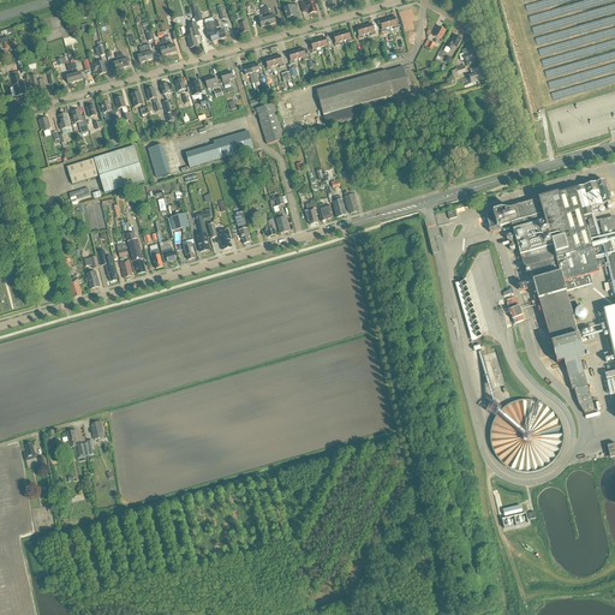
[(304,13),(309,12),(309,15),(317,12),(314,1),(302,5),(304,13)]
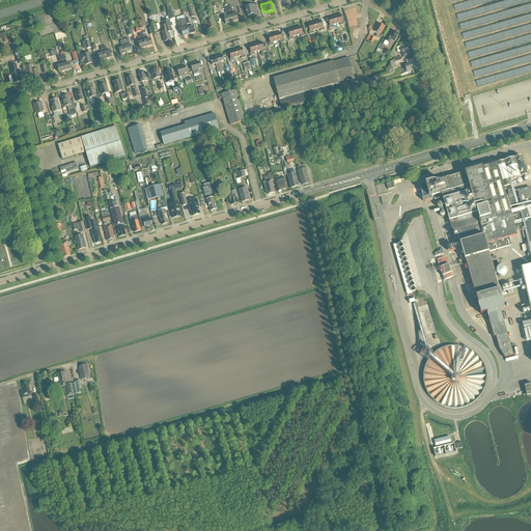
[(258,16),(255,5),(246,8),(247,11),(246,11),(247,12),(248,17),(253,16),(253,17),(258,16)]
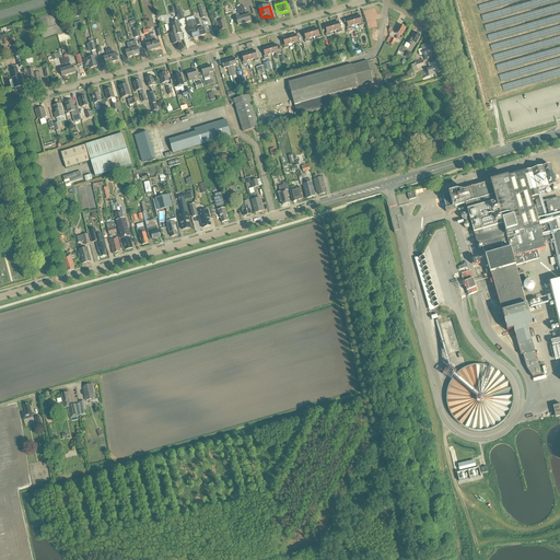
[(214,20),(216,23),(217,26),(219,26),(220,32),(226,30),(224,21),(220,22),(219,19),(218,14),(213,15),(214,20)]
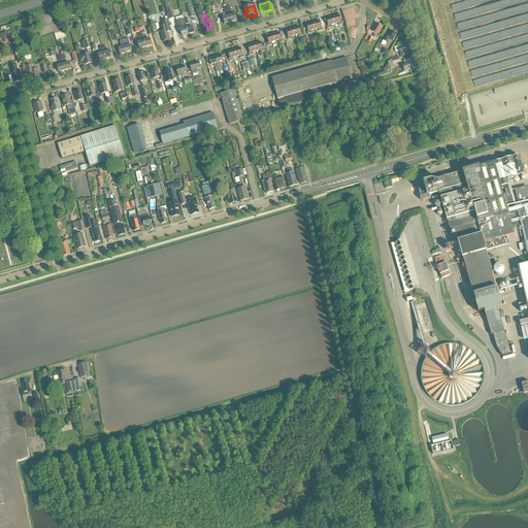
[(54,15),(41,15),(42,26),(45,26),(45,23),(55,22),(54,15)]
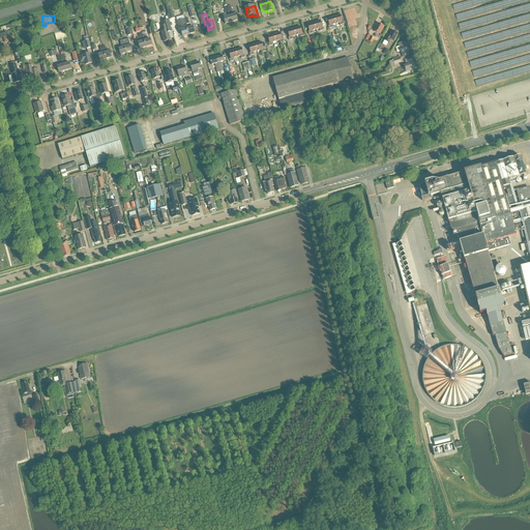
[(341,16),(334,18),(336,25),(340,24),(340,26),(344,25),(343,22),(342,23),(341,16)]
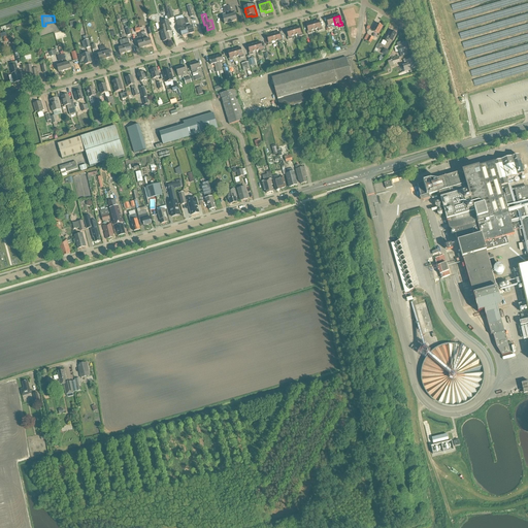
[(327,29),(330,28),(332,28),(331,26),(335,25),(333,18),(326,20),(328,26),(327,27),(327,29)]
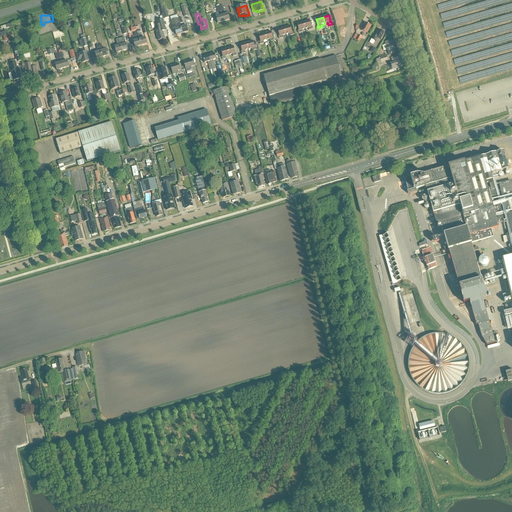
[(179,23),(178,19),(171,21),(174,30),(175,30),(177,36),(183,34),(181,28),(180,26),(179,26),(179,24),(180,24),(179,22),(179,23)]
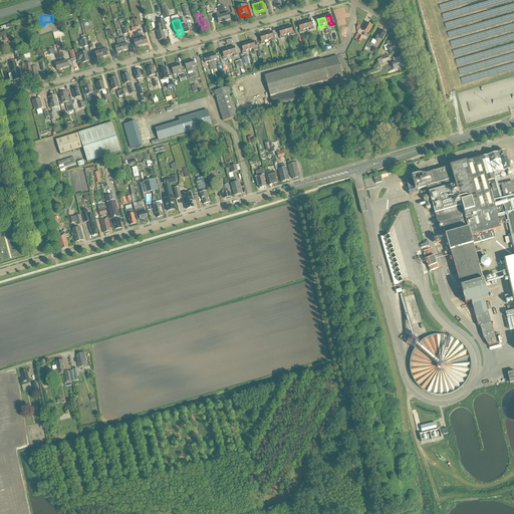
[(157,21),(160,30),(156,31),(159,41),(166,39),(164,32),(167,31),(164,20),(157,21)]
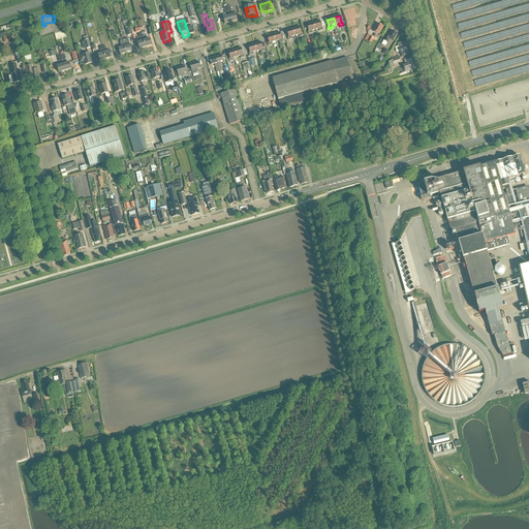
[(319,22),(313,24),(315,31),(319,30),(320,34),(324,33),(322,28),(321,28),(319,22)]
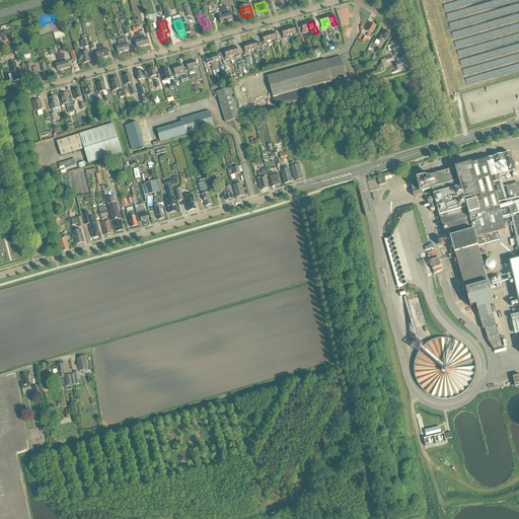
[(309,30),(307,23),(301,24),(303,31),(302,31),(302,34),(307,32),(306,31),(309,30)]
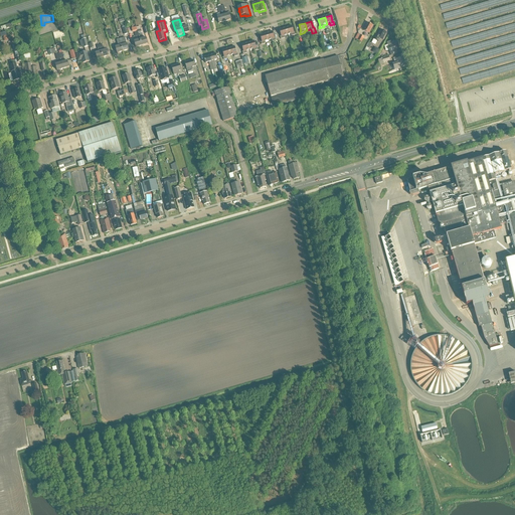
[(367,23),(367,24),(363,31),(369,34),(373,26),(367,23)]
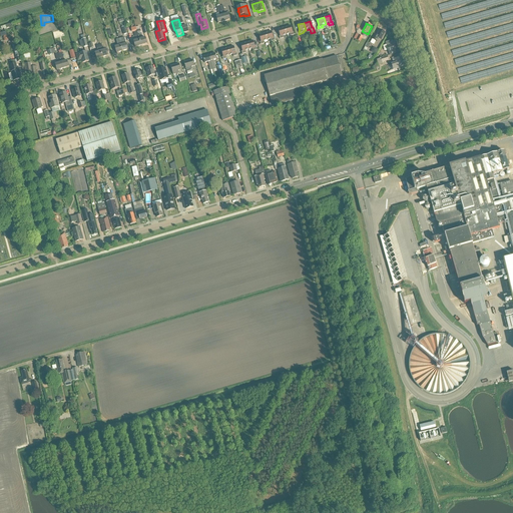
[(291,26),(285,28),(287,35),(290,34),(291,36),(295,35),(294,32),(293,33),(291,26)]
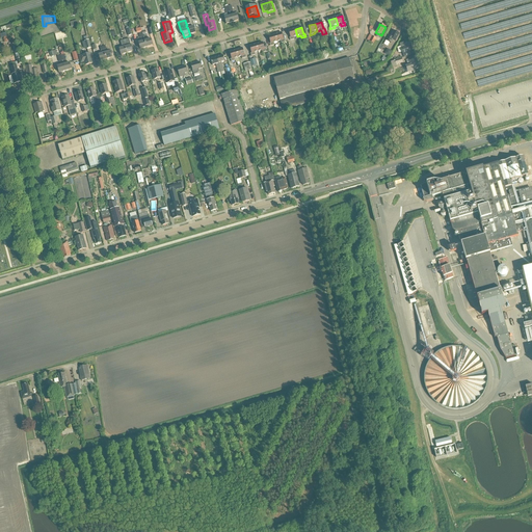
[(290,41),(292,40),(294,40),(294,37),(297,36),(295,29),(289,31),(290,37),(289,38),(290,41)]
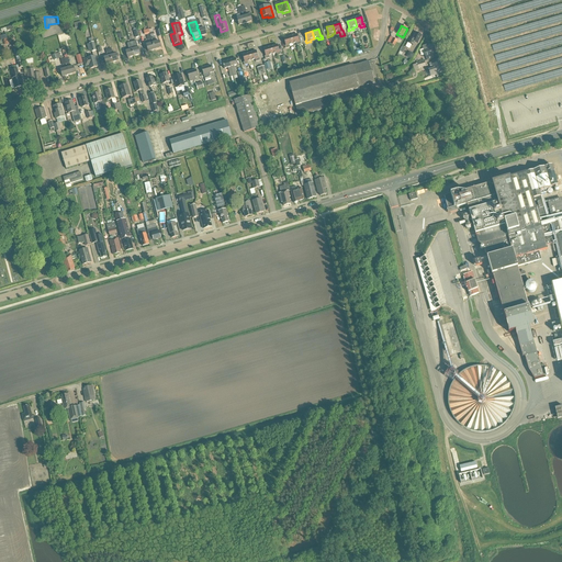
[(422,36),(416,33),(413,40),(411,38),(407,44),(413,46),(414,43),(417,44),(422,36)]
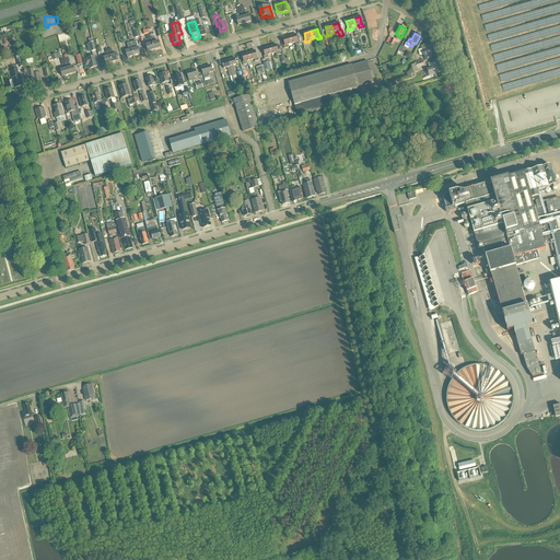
[(296,35),(290,37),(292,45),(295,44),(295,46),(300,45),(300,42),(299,42),(296,35)]
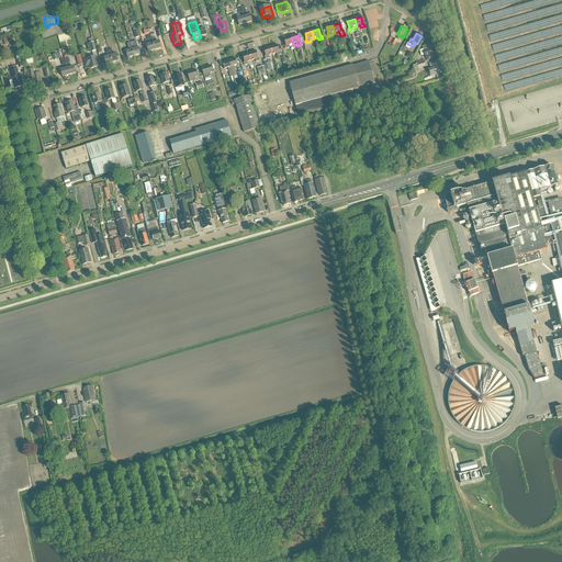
[(285,49),(288,48),(290,48),(290,46),(293,45),(291,37),(283,40),(285,46),(284,46),(285,49)]
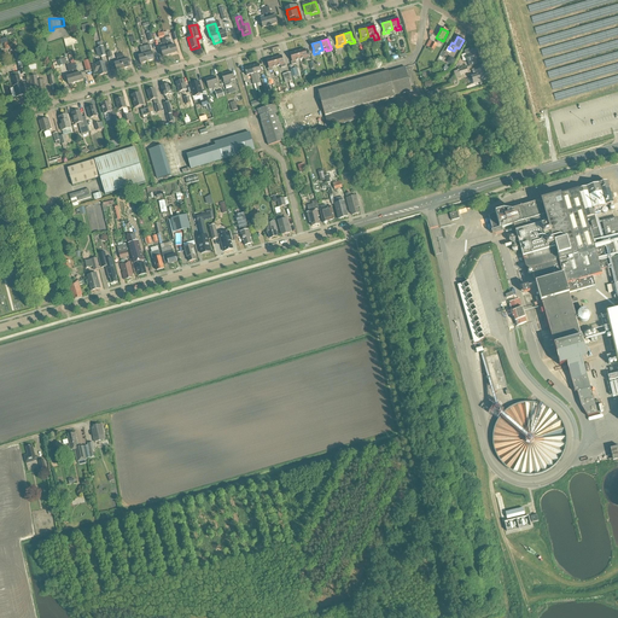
[(426,47),(430,50),(433,52),(437,46),(430,41),(426,47)]
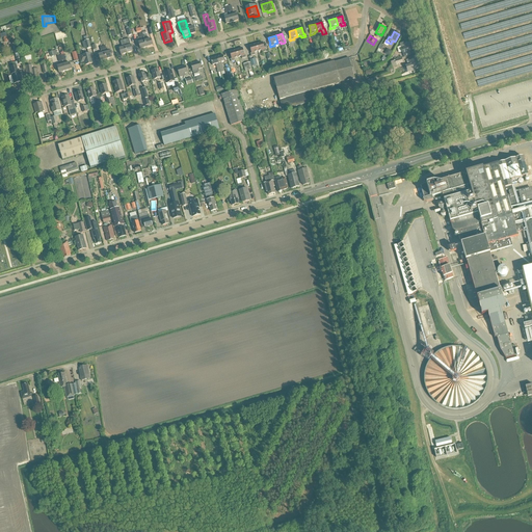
[(132,45),(131,46),(129,40),(126,41),(124,41),(127,54),(133,52),(132,49),(133,48),(132,45)]
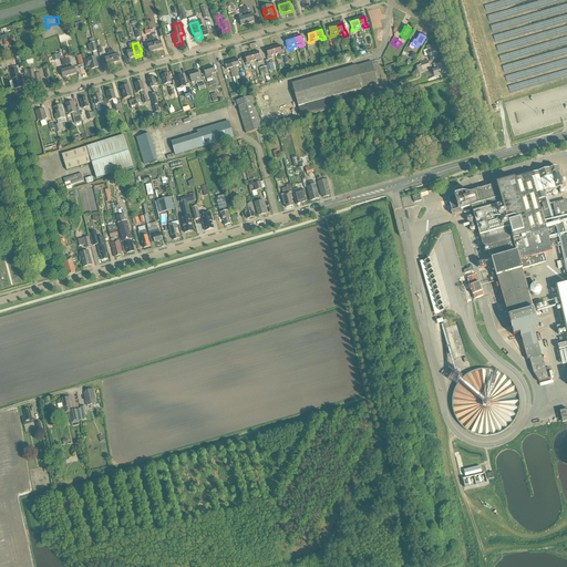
[(135,58),(132,43),(129,44),(131,51),(125,53),(126,57),(129,55),(129,59),(135,58)]
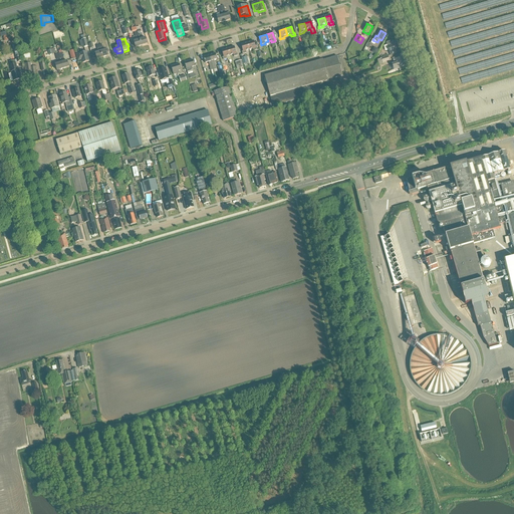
[(391,56),(396,54),(395,50),(399,49),(396,41),(393,42),(392,41),(386,43),(390,53),(391,56)]
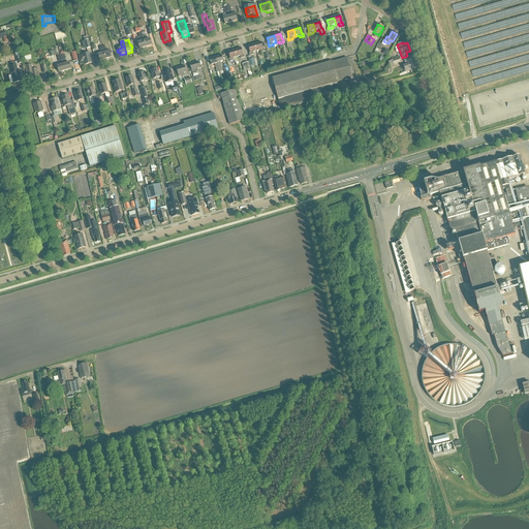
[(265,52),(263,50),(262,50),(261,43),(255,45),(256,52),(260,51),(260,53),(265,52)]
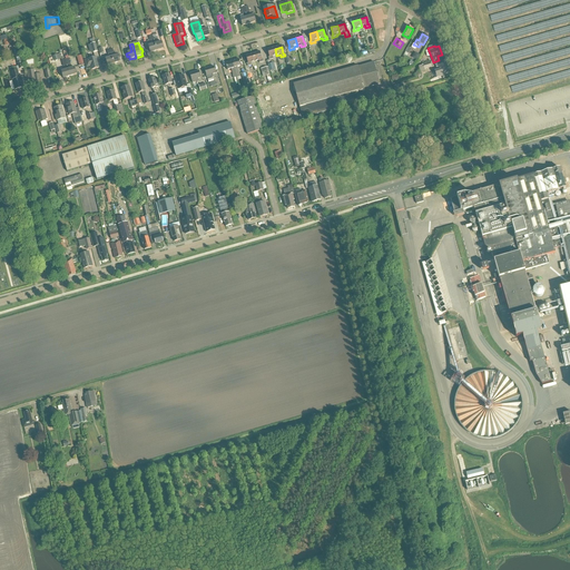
[(268,58),(269,60),(274,59),(273,57),(276,56),(275,49),(267,51),(269,57),(268,58)]
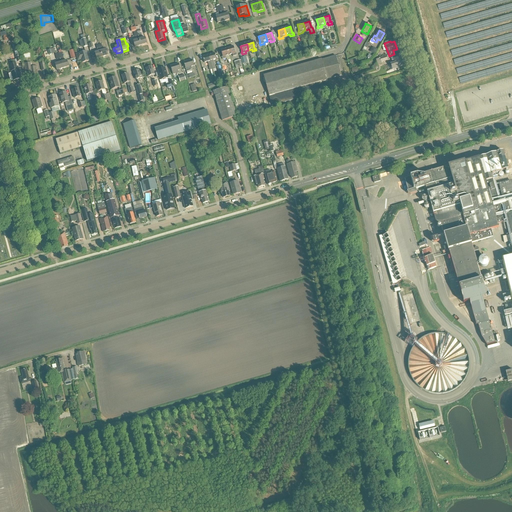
[(237,56),(236,53),(235,53),(234,48),(227,50),(229,56),(233,55),(233,57),(237,56)]
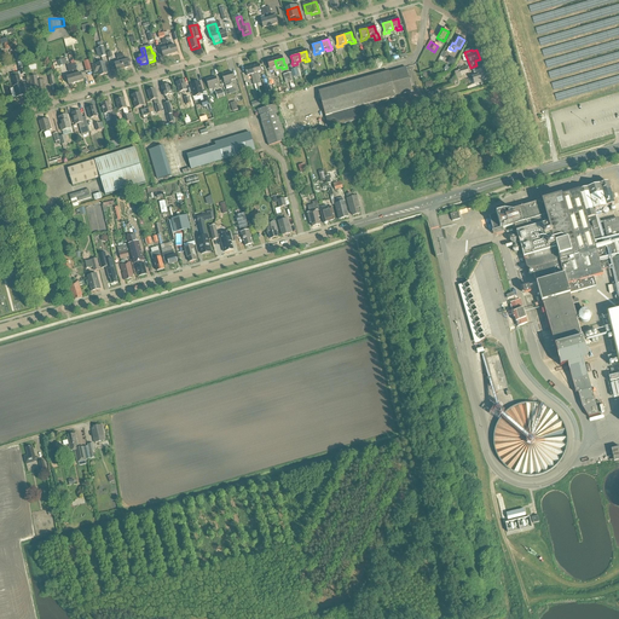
[(268,69),(268,73),(275,71),(273,69),(277,68),(275,61),(267,63),(270,69),(268,69)]
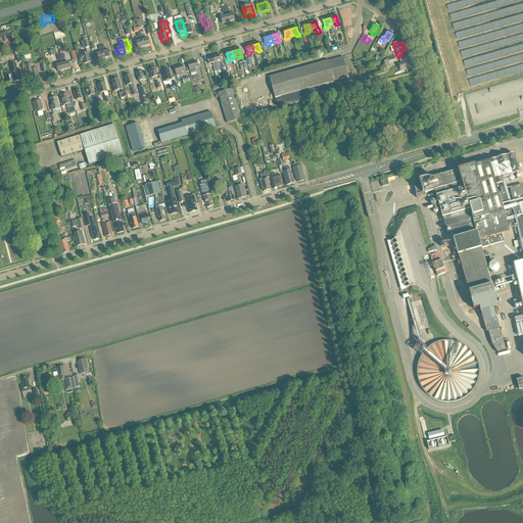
[(91,62),(88,53),(82,55),(79,56),(80,62),(84,61),(85,64),(91,62)]
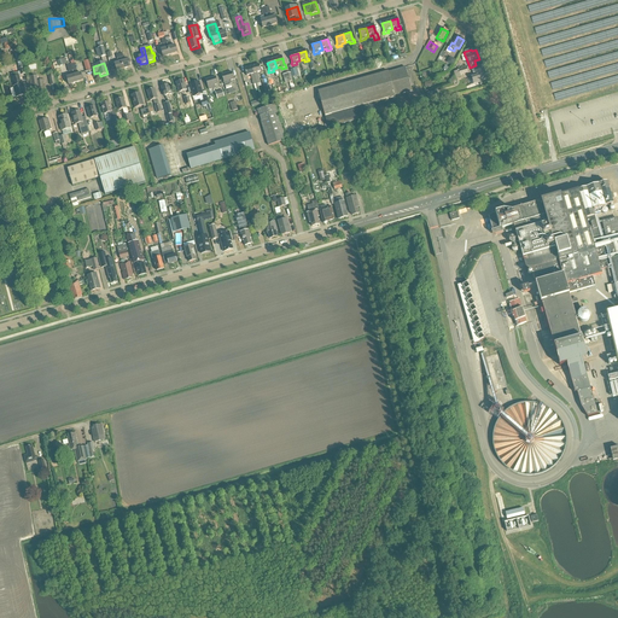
[(257,85),(252,66),(245,69),(246,76),(251,75),(254,86),(256,85),(257,85)]
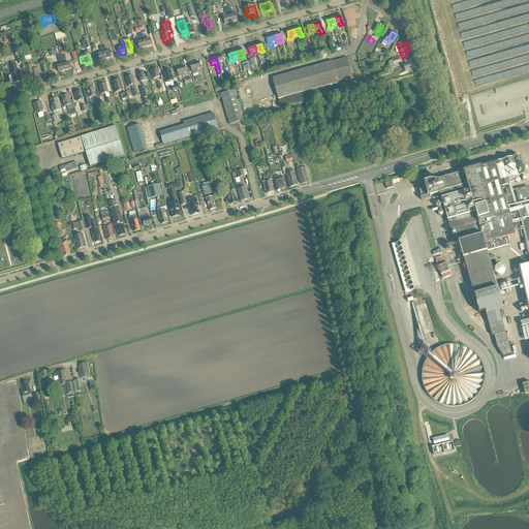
[(338,83),(352,79),(347,58),(333,62),(272,79),(281,110),(341,93),(338,83)]
